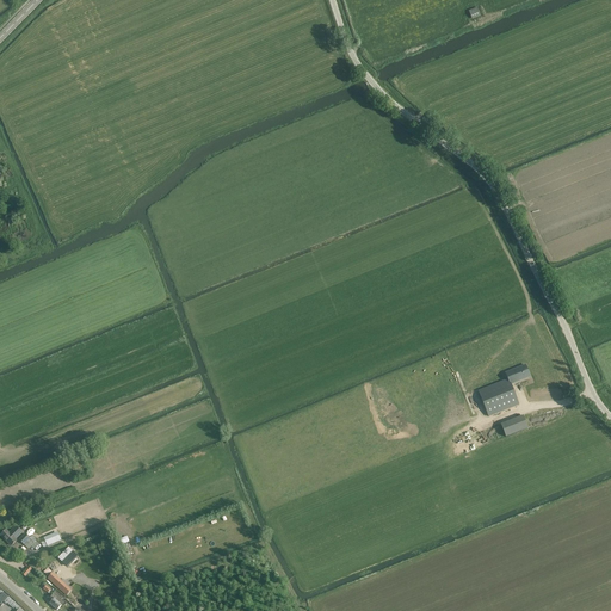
[(480,16),(477,7),(469,11),(473,19),(480,16)]
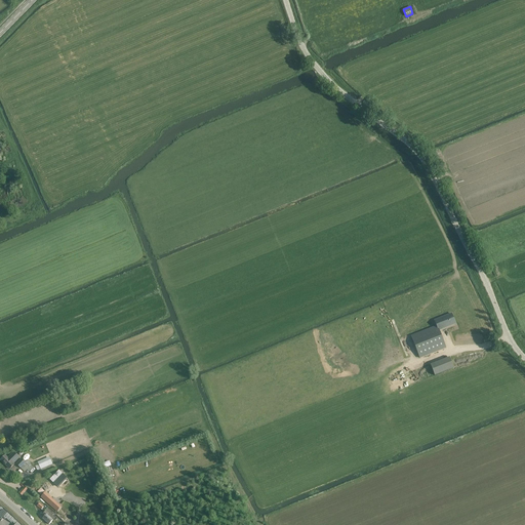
[(436,327),(437,327),(446,324),(447,327),(455,323),(451,315),(434,321),(436,327)]
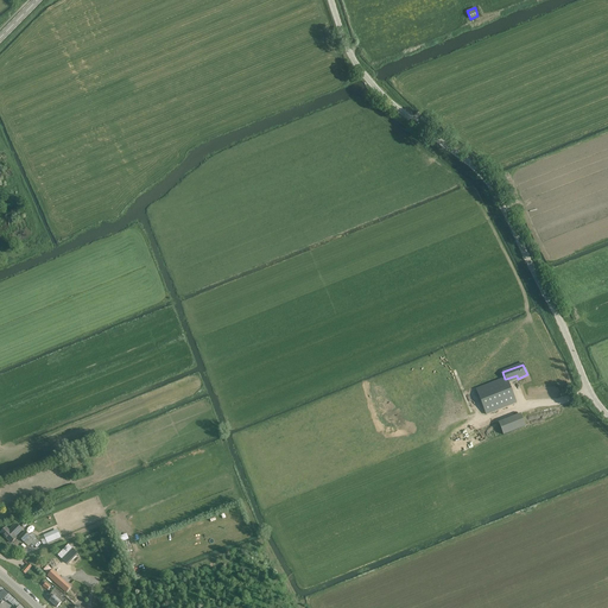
[(505,379),(477,390),(487,415),(515,403),(506,379),(505,379)]
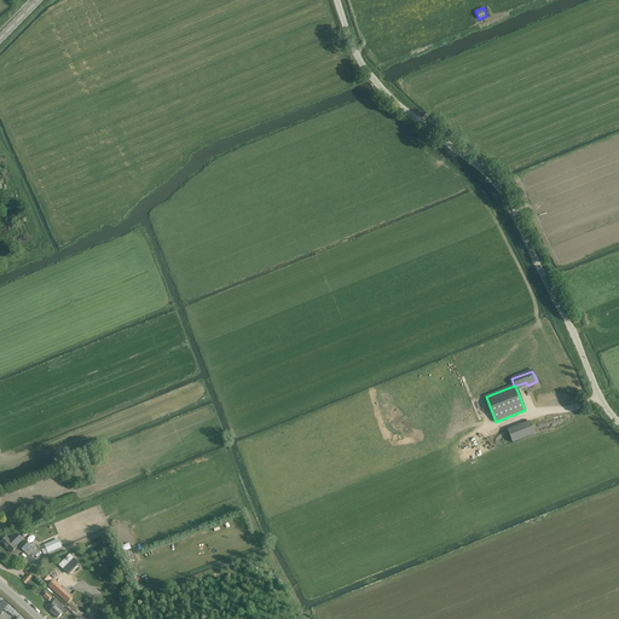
[(534,434),(530,422),(508,431),(513,443),(534,434)]
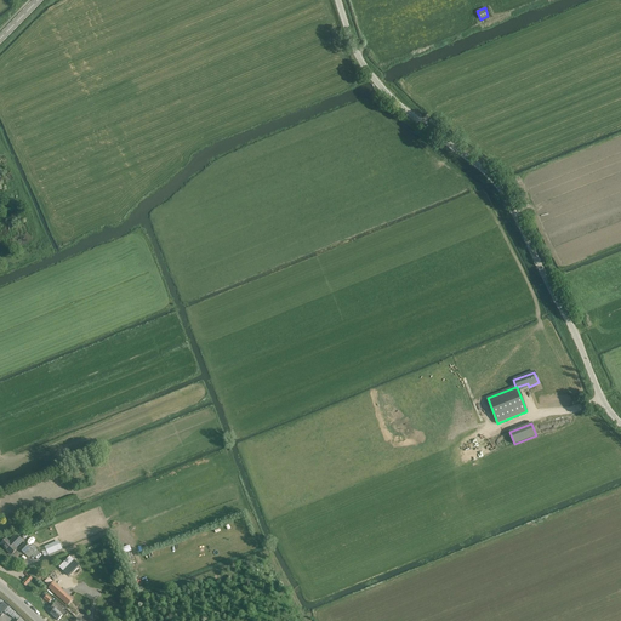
[(0,545),(11,554),(17,550),(16,548),(22,541),(16,535),(10,542),(6,539),(0,545)]
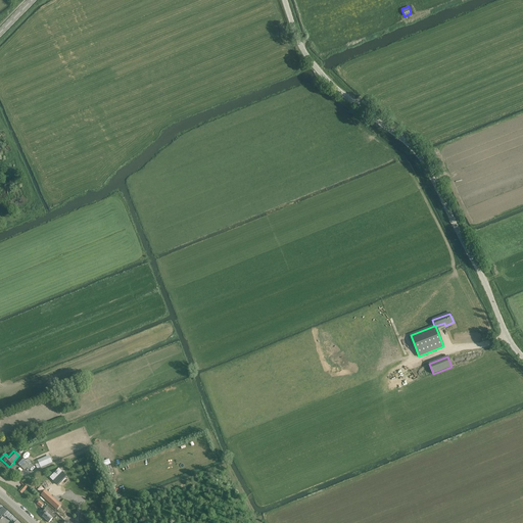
[(35,465),(37,469),(52,463),(49,456),(37,461),(39,463),(35,465)]
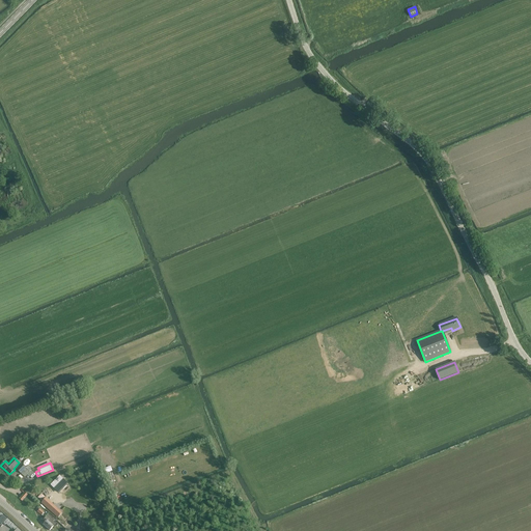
[(27,475),(30,478),(35,473),(32,470),(28,466),(26,468),(22,464),(17,470),(21,474),(21,473),(25,477),(27,475)]
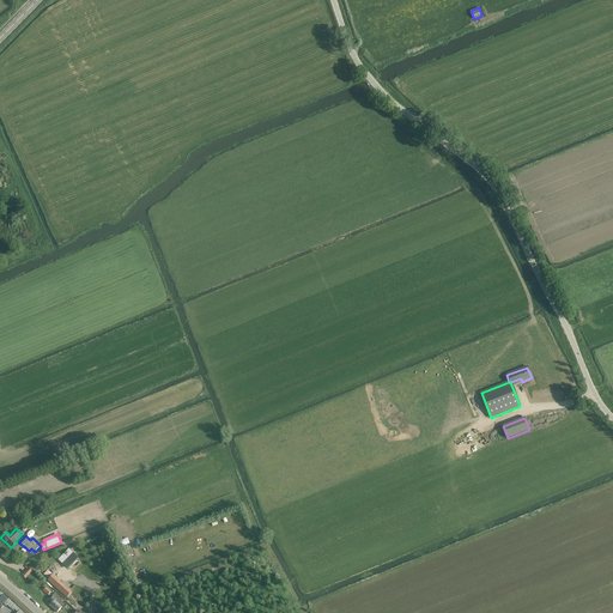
[(67,568),(77,558),(70,550),(59,560),(67,568)]
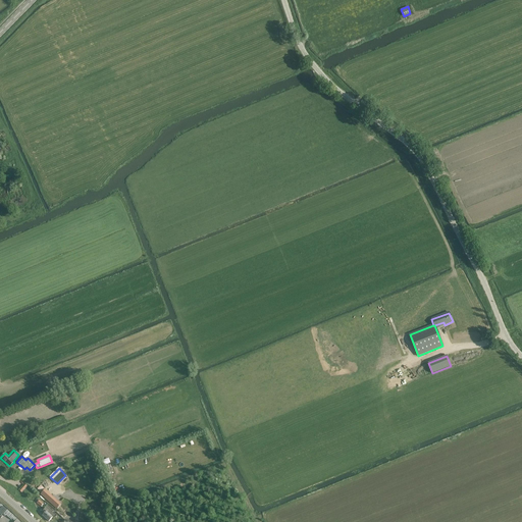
[(41,494),(56,509),(60,504),(45,489),(41,494)]
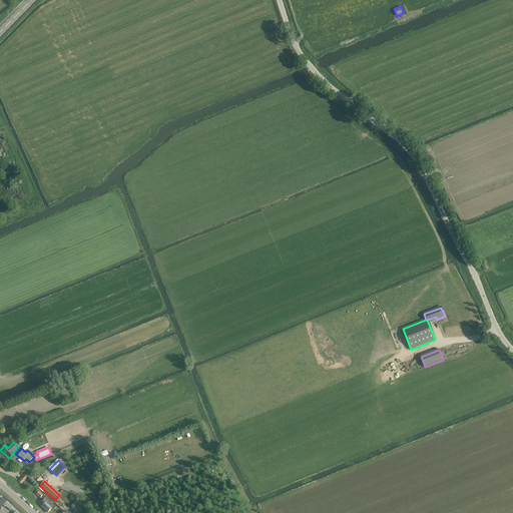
[(41,507),(48,512),(52,508),(46,503),(47,502),(45,499),(41,503),(43,505),(41,507)]
